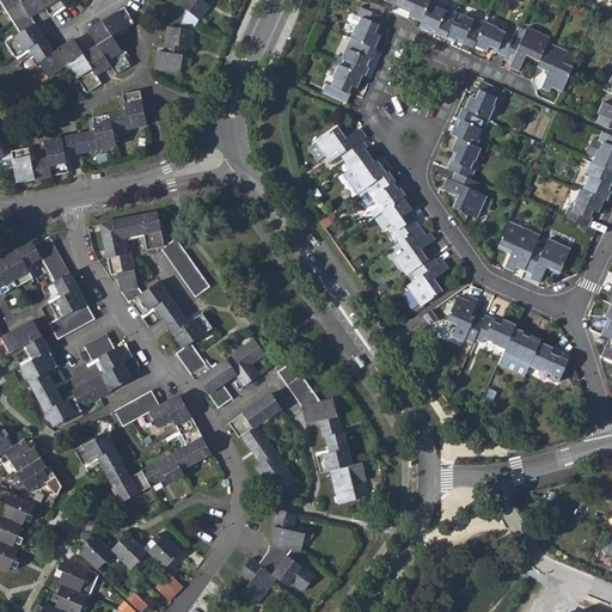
[(0,0),(0,2),(19,32),(35,24),(30,18),(22,1),(19,0),(0,0)]
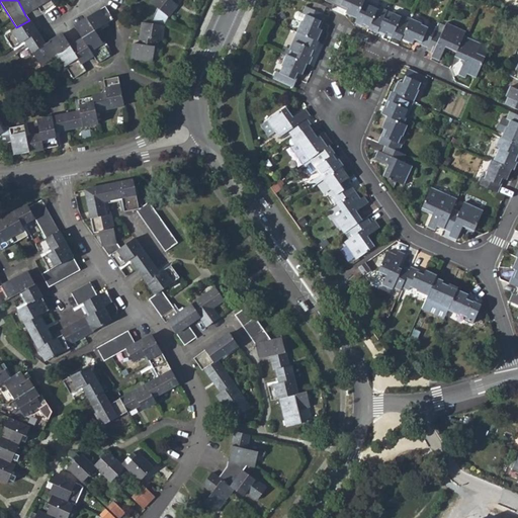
[(31,11),(37,8),(32,0),(20,0),(18,1),(25,15),(31,11)]
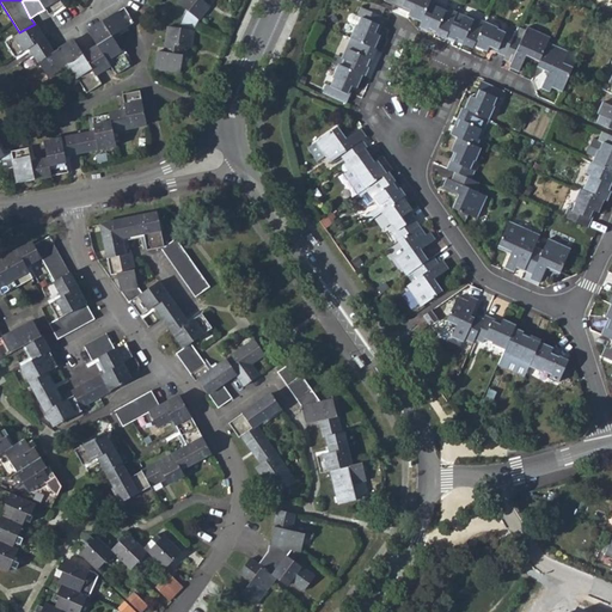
[(65,5),(60,0),(38,0),(44,10),(49,16),(65,5)]
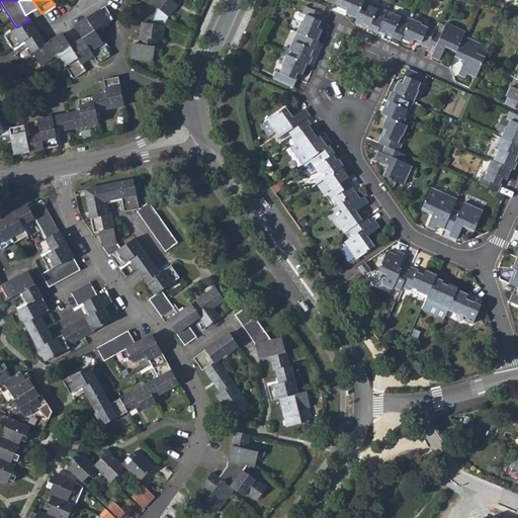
[(173,0),(153,0),(151,3),(157,9),(154,16),(166,22),(167,19),(178,6),(173,1),(173,0)]
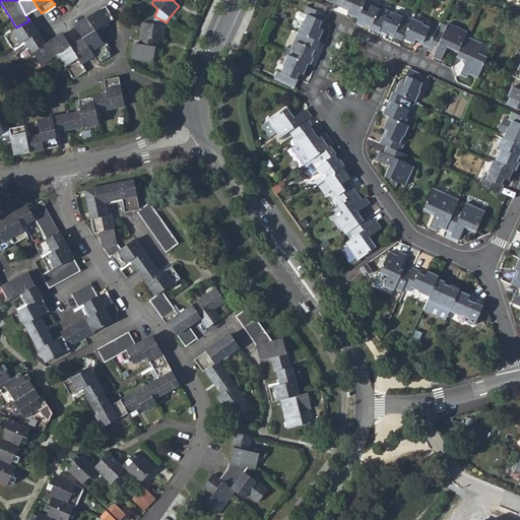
[(346,14),(358,18),(365,2),(366,0),(326,0),(326,2),(340,8),(341,6),(347,10),(346,14)]
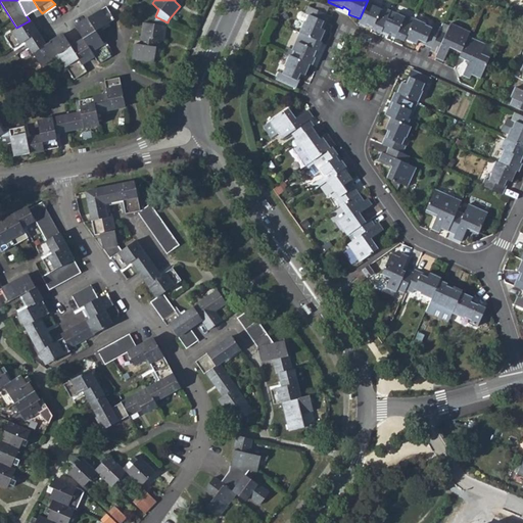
[(315,8),(326,13),(329,6),(318,1),(315,8)]
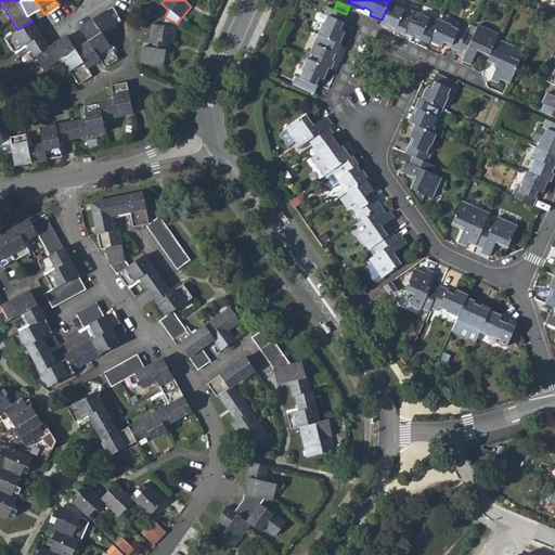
[(395,5),(389,2),(382,20),(379,25),(387,28),(388,27),(395,29),(394,31),(402,35),(403,33),(414,11),(396,3),(395,5)]
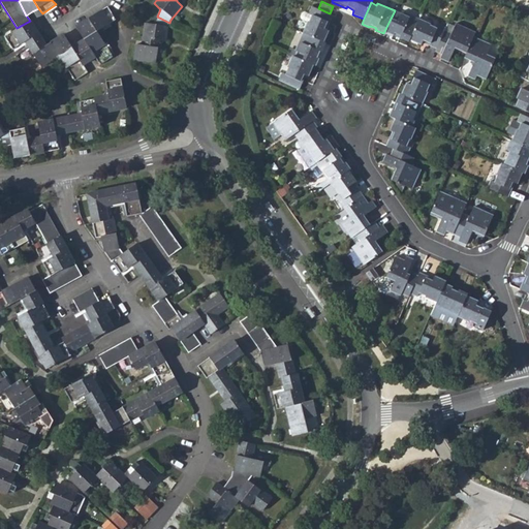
[(308,22),(303,32),(322,41),(328,31),(324,29),(328,22),(329,23),(332,14),(330,13),(318,8),(313,6),(310,12),(313,13),(309,22),(308,22)]
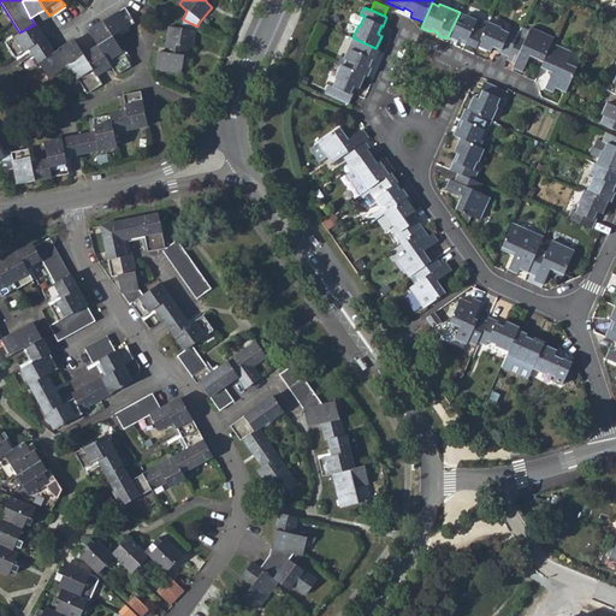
[(96,47),(110,67),(116,76),(131,66),(113,37),(134,23),(124,9),(88,31),(96,47)]
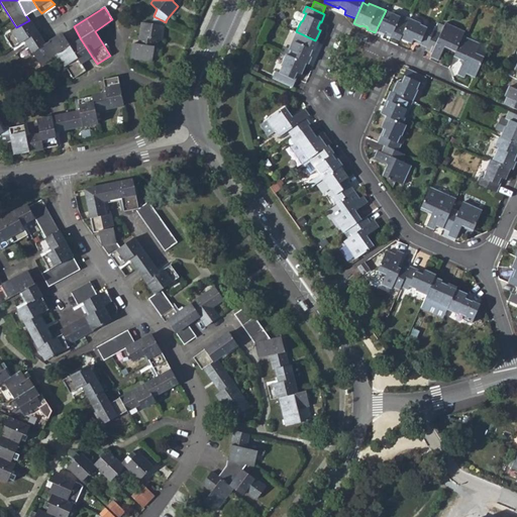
[(299,20),(301,21),(302,21),(306,13),(303,12),(298,10),(296,11),(294,17),(294,18),(299,20)]
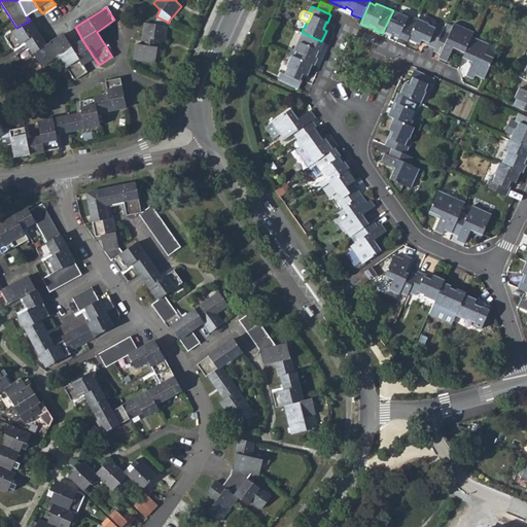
[(398,37),(407,42),(408,40),(417,19),(399,11),(398,13),(393,10),(383,31),(392,35),(393,33),(398,36),(398,37)]
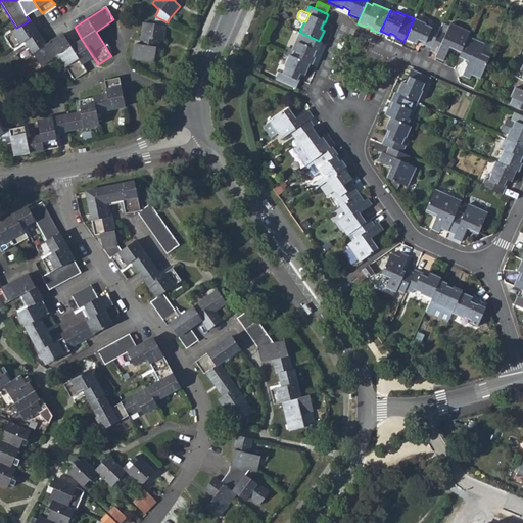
[(165,27),(168,22),(155,16),(152,25),(144,24),(140,45),(134,44),(132,59),(154,62),(157,42),(163,42),(165,27)]
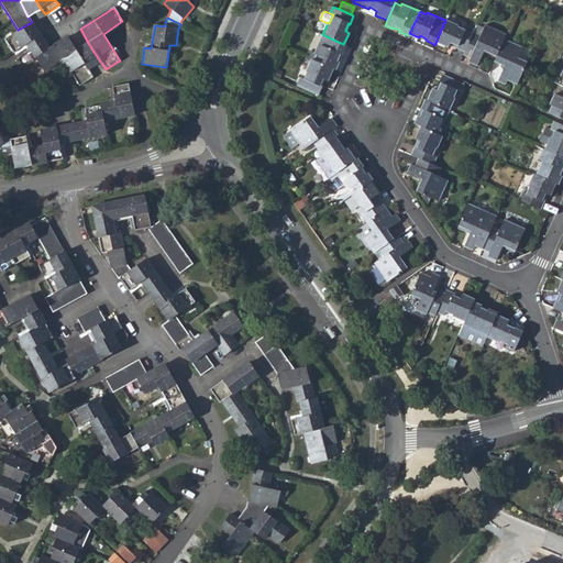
[(456,48),(463,52),(472,32),(473,30),(466,26),(464,31),(457,26),(457,25),(445,20),(435,43),(448,47),(451,44),(456,46),(456,48)]
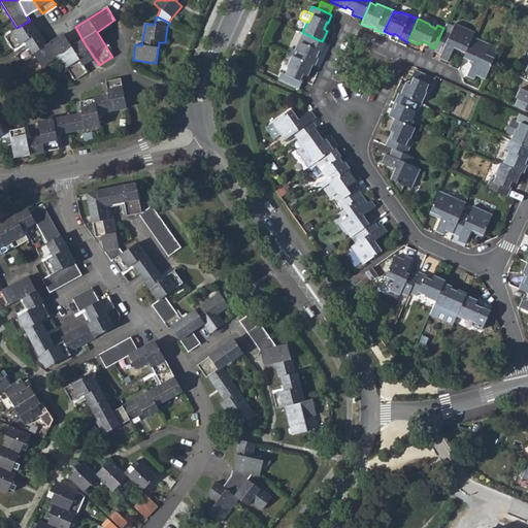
[(25,42),(33,55),(45,44),(30,21),(17,28),(4,37),(13,50),(25,42)]
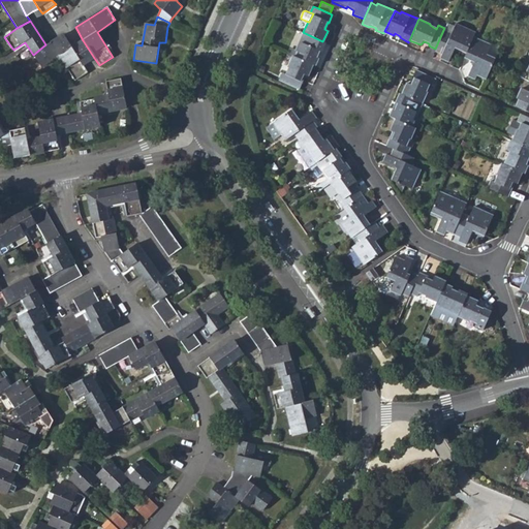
[(455,49),(465,54),(473,37),(475,33),(456,24),(450,33),(443,30),(435,49),(434,51),(441,55),(440,59),(448,62),(455,49)]
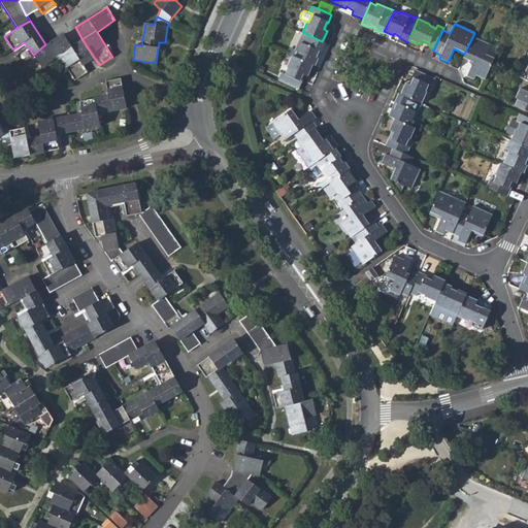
[(298,47),(294,56),(311,64),(314,65),(317,58),(315,57),(322,41),(302,32),(296,46),(298,47)]
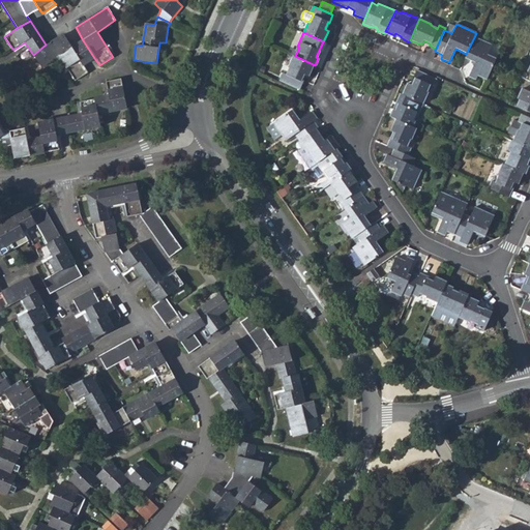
[(46,45),(33,55),(41,67),(59,56),(75,81),(87,72),(83,65),(71,48),(63,34),(46,45)]
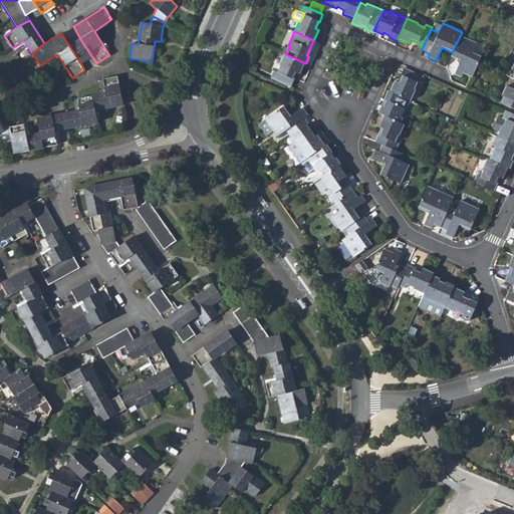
[(463,74),(472,77),(479,63),(481,56),(472,53),(477,43),(460,36),(452,52),(450,56),(460,61),(455,74),(462,77),(463,74)]
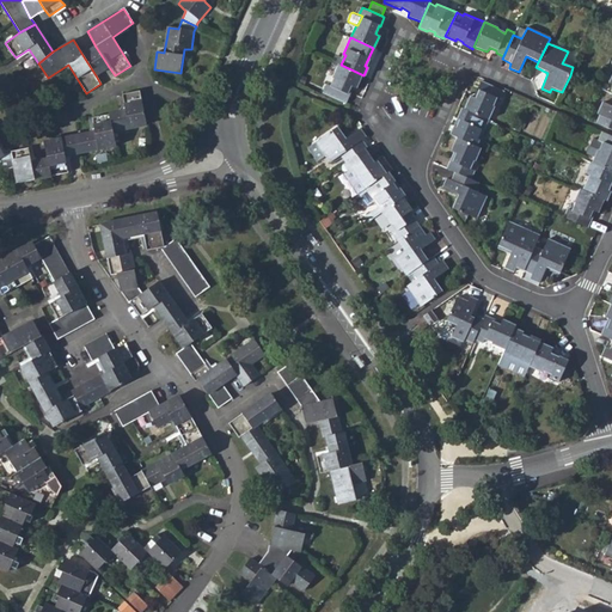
[(109,67),(96,47),(83,55),(96,75),(109,67)]
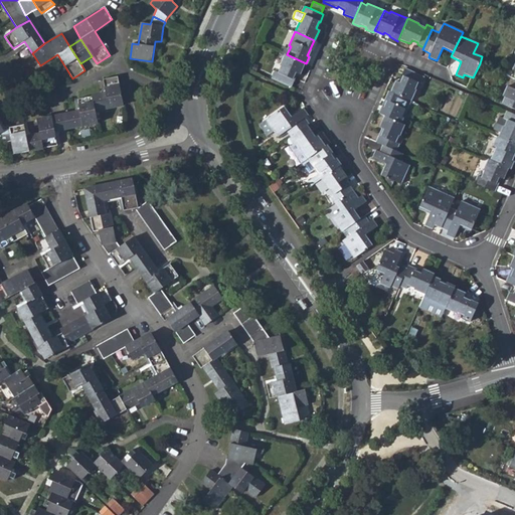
[(298,74),(304,62),(287,54),(285,53),(279,65),(281,66),(278,72),(273,71),(271,77),(290,87),(293,80),(292,79),(295,73),(298,74)]
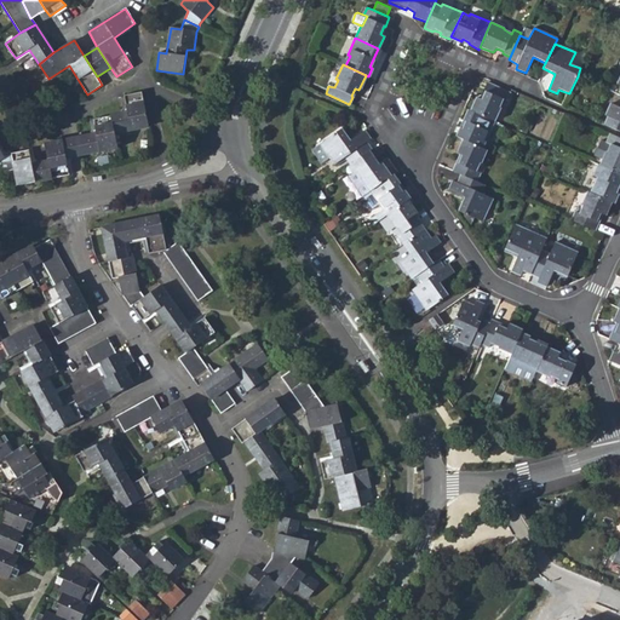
[(476,97),(470,110),(494,121),(500,108),(499,107),(503,99),(507,101),(511,92),(487,82),(483,90),(484,91),(481,99),(476,97)]
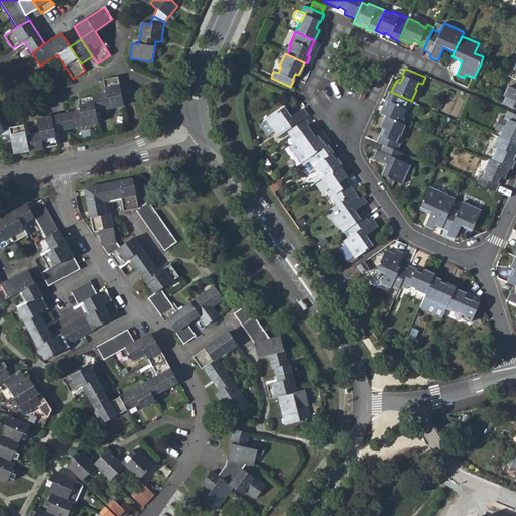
[(95,112),(123,106),(117,78),(103,81),(106,95),(100,95),(92,97),(95,112)]
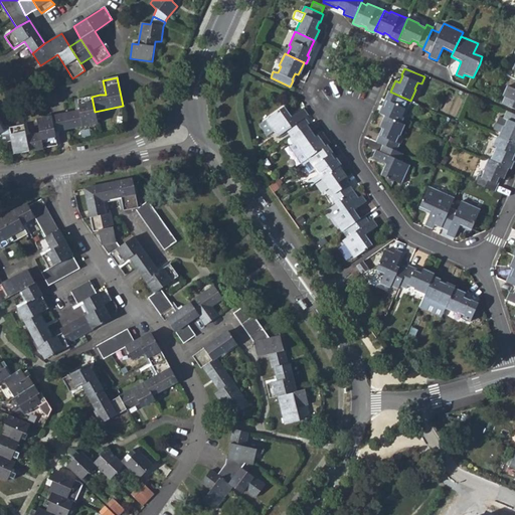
[(514,89),(507,87),(503,95),(505,97),(502,104),(514,109),(514,89)]
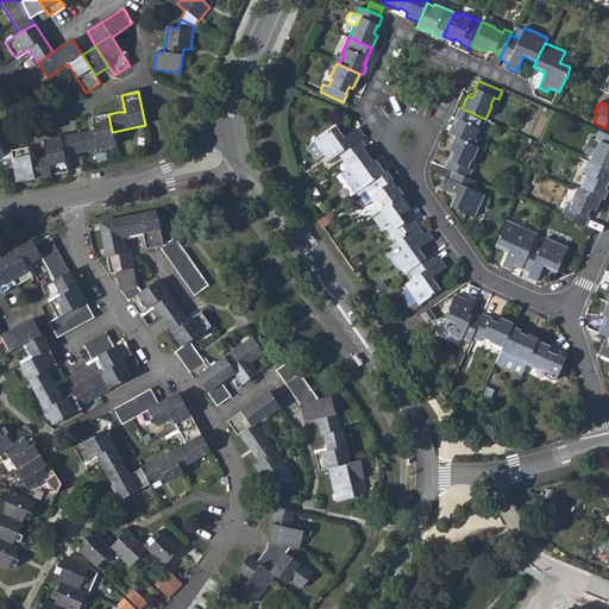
[(477,139),(485,119),(462,108),(459,107),(454,118),(456,119),(453,126),(451,125),(447,133),(454,137),(472,145),(476,138),(477,139)]
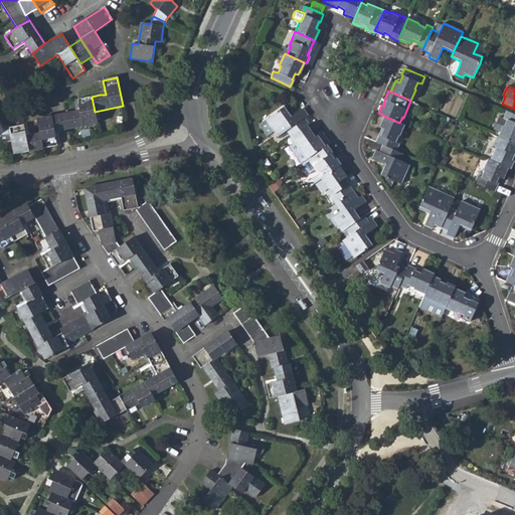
[(79,112),(65,115),(68,129),(98,123),(95,112),(92,97),(76,100),(79,112)]
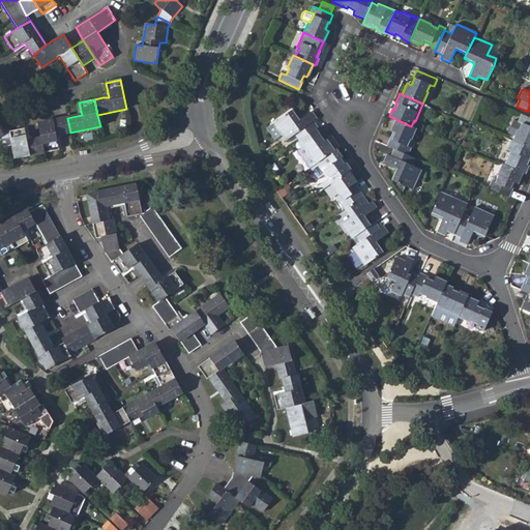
[(293,135),(298,141),(316,128),(318,127),(313,121),(316,119),(311,112),(298,120),(291,110),(273,123),(285,141),(293,135)]
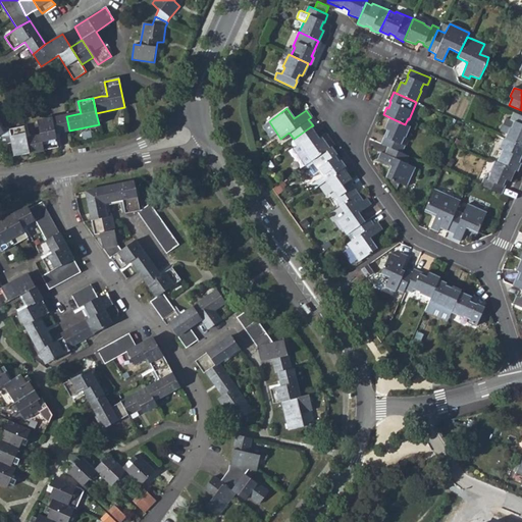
[(507,133),(505,139),(521,147),(521,115),(513,112),(511,118),(506,116),(500,129),(507,133)]
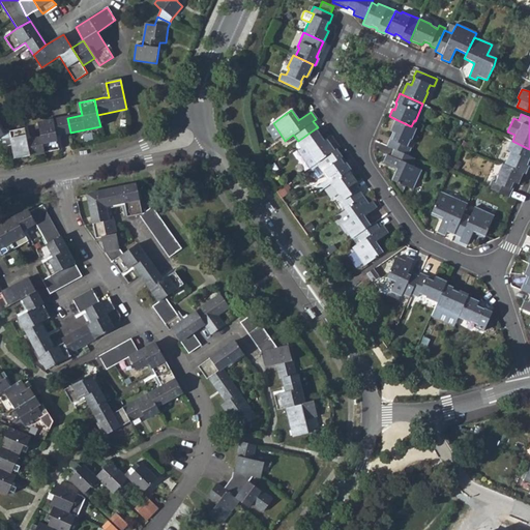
[(56,120),(59,136),(70,133),(67,118),(56,120)]
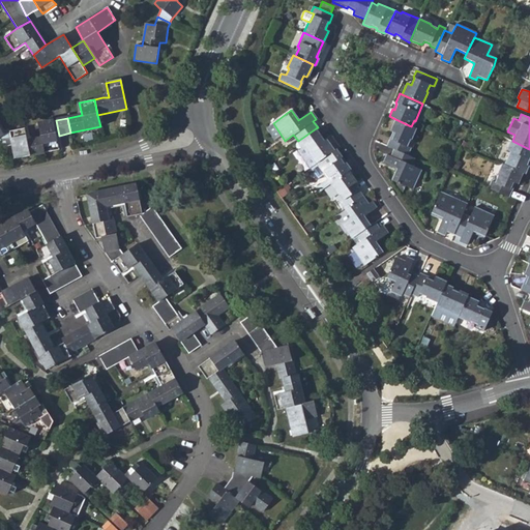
[(411,140),(416,128),(411,126),(395,119),(390,130),(394,134),(391,140),(389,139),(386,145),(393,148),(408,154),(411,148),(407,146),(410,140),(411,140)]
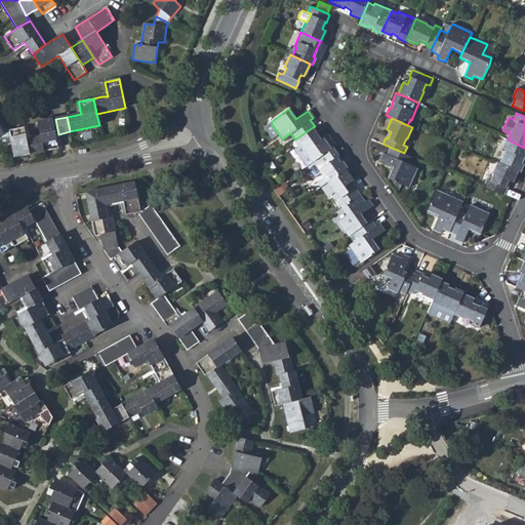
[(55,134),(58,134),(55,119),(38,122),(40,136),(43,152),(58,150),(55,134)]
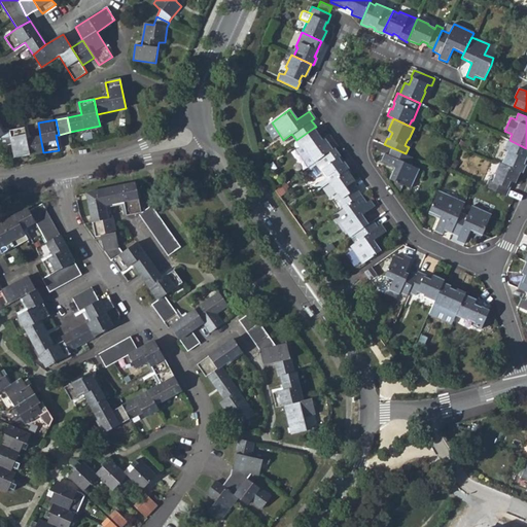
[(43,152),(40,137),(30,139),(27,140),(24,128),(9,131),(9,132),(3,134),(0,136),(0,140),(3,146),(12,144),(15,157),(43,152)]
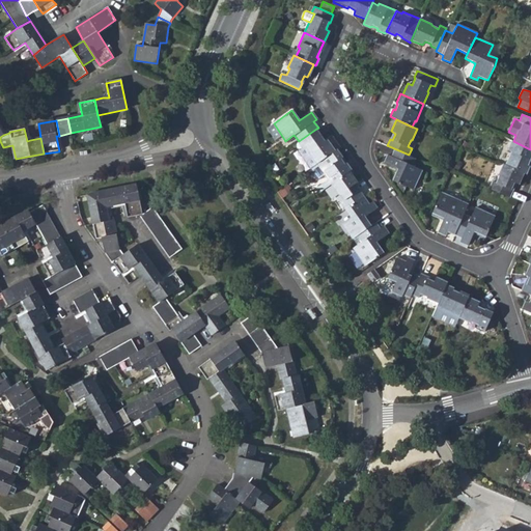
[(298,142),(303,147),(306,146),(310,151),(309,152),(316,163),(335,150),(327,140),(324,142),(319,137),(320,136),(316,129),(299,141),(298,142)]
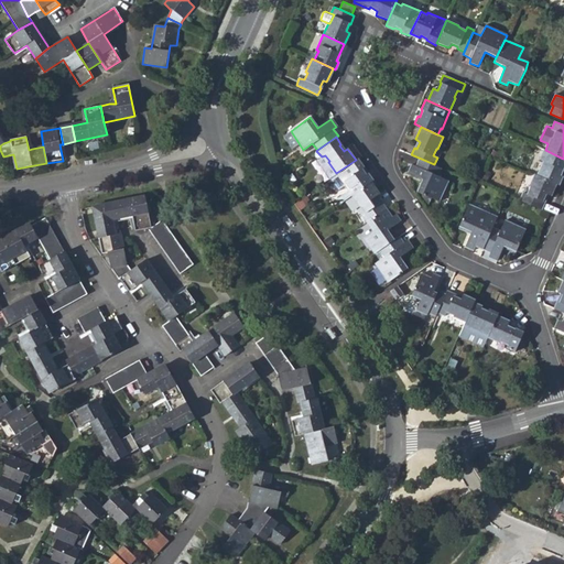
[(543,162),(537,175),(556,184),(559,185),(562,176),(561,175),(563,171),(563,170),(563,159),(545,150),(543,150),(539,160),(543,162)]
